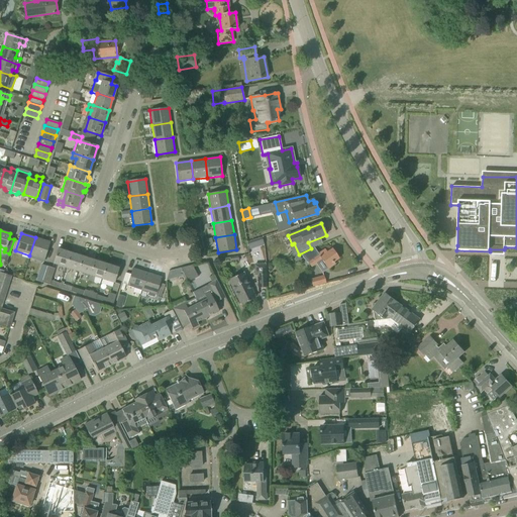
[(35,237),(29,255),(43,260),(49,242),(35,237)]
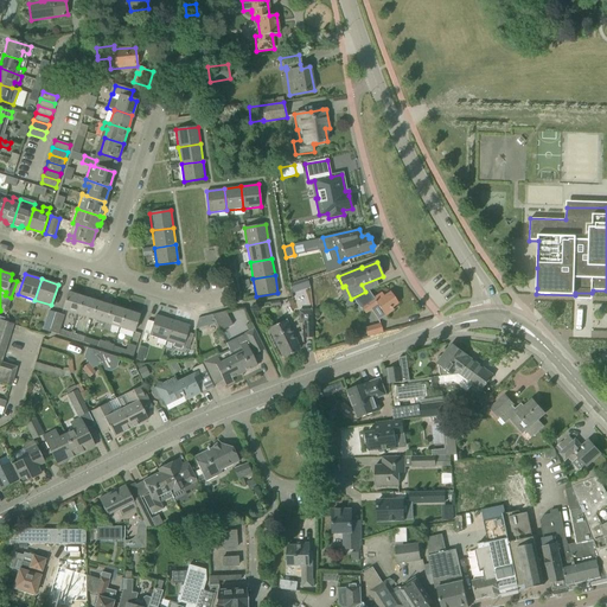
[(369,291),(353,298),(360,307),(365,314),(377,305),(378,306),(384,317),(393,311),(391,308),(397,304),(389,293),(383,296),(381,293),(374,298),(369,291)]
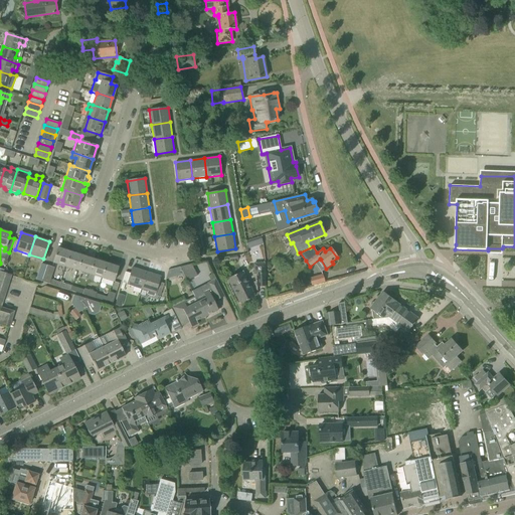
[(52,263),(65,267),(69,251),(57,247),(52,263)]
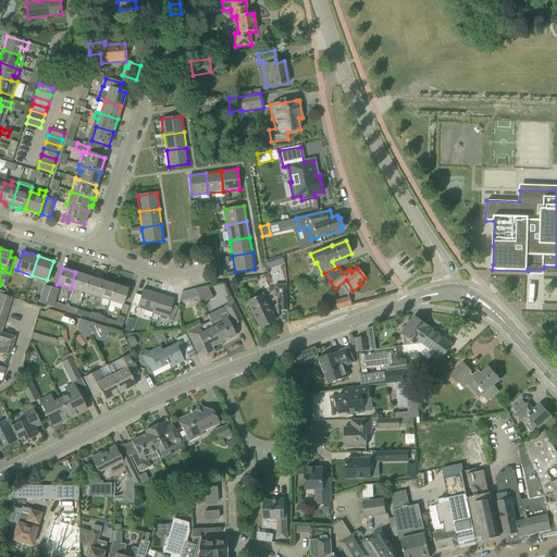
[(71,288),(84,293),(88,276),(75,272),(71,288)]
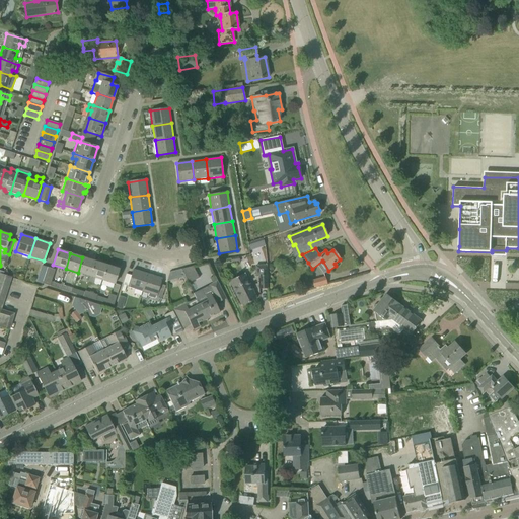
[(78,273),(89,276),(90,277),(94,262),(82,257),(78,273)]
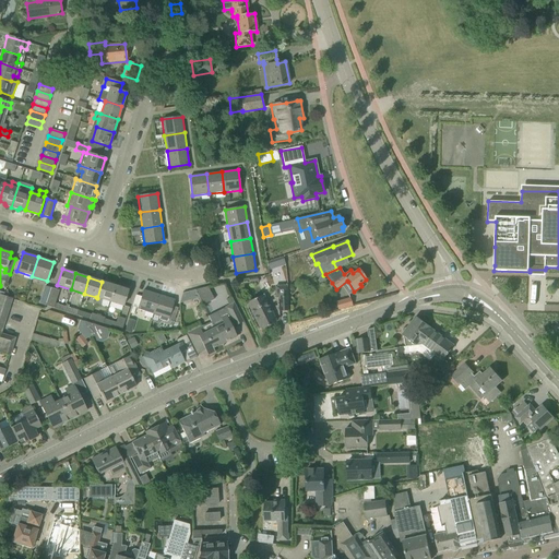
[(102,299),(109,301),(115,285),(102,282),(97,298),(96,297),(95,304),(99,305),(102,299)]
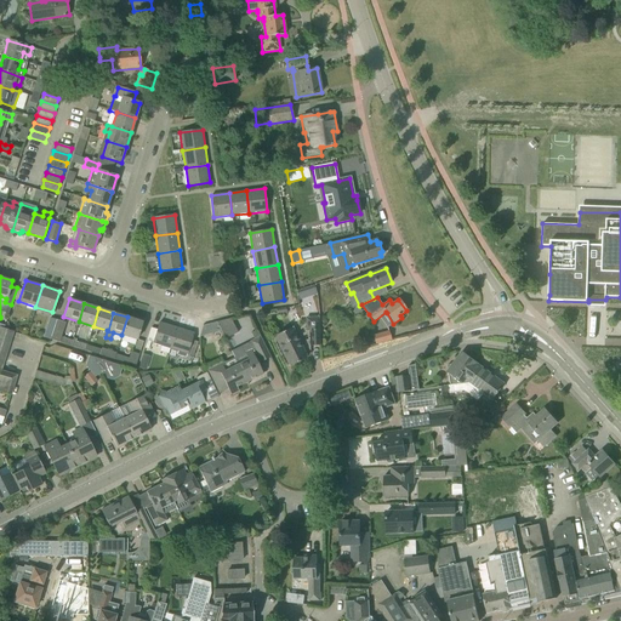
[(127,317),(121,335),(137,340),(142,322),(127,317)]
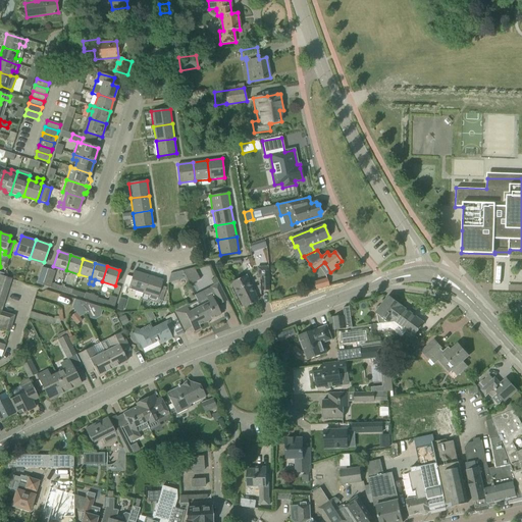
[(50,288),(51,282),(55,271),(48,268),(42,285),(50,288)]
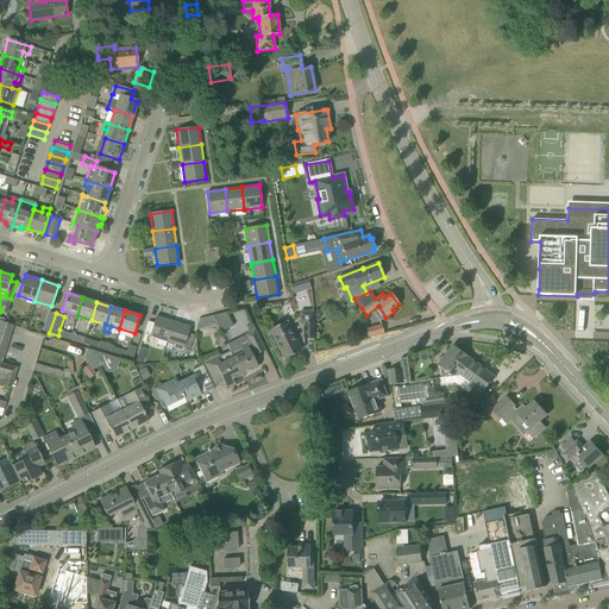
[(226,313),(213,316),(217,325),(219,327),(231,321),(226,313)]
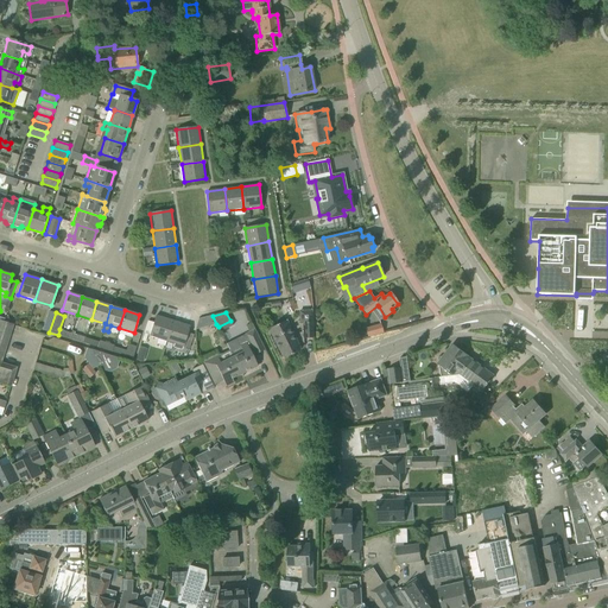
[(165,347),(166,342),(173,321),(156,316),(150,336),(158,339),(156,344),(165,347)]
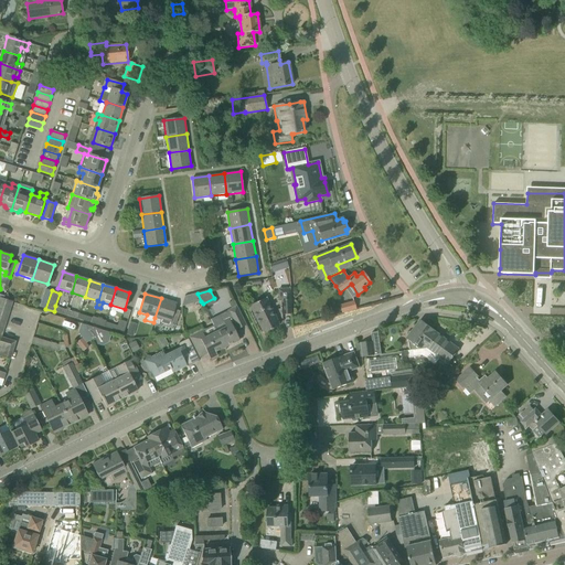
[(0,297),(0,307),(10,310),(12,301),(0,297)]
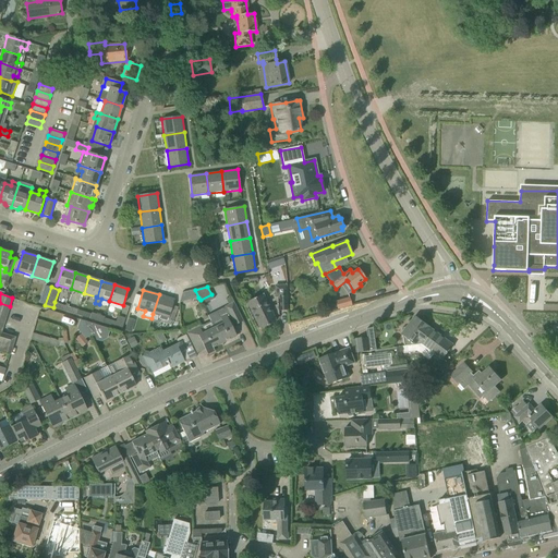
[(159,294),(153,314),(159,316),(158,319),(166,322),(167,318),(168,318),(174,299),(159,294)]
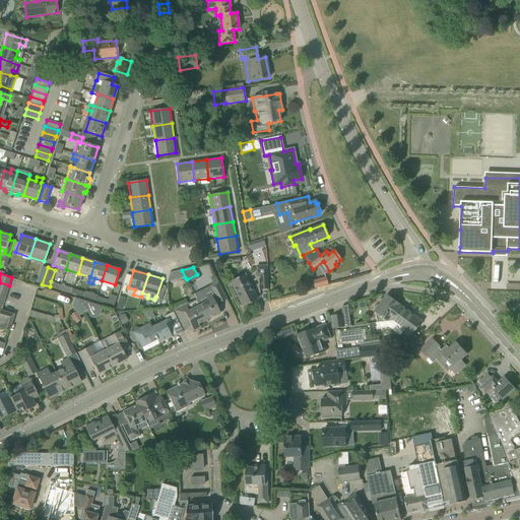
[(230,281),(242,307),(257,300),(245,274),(230,281)]
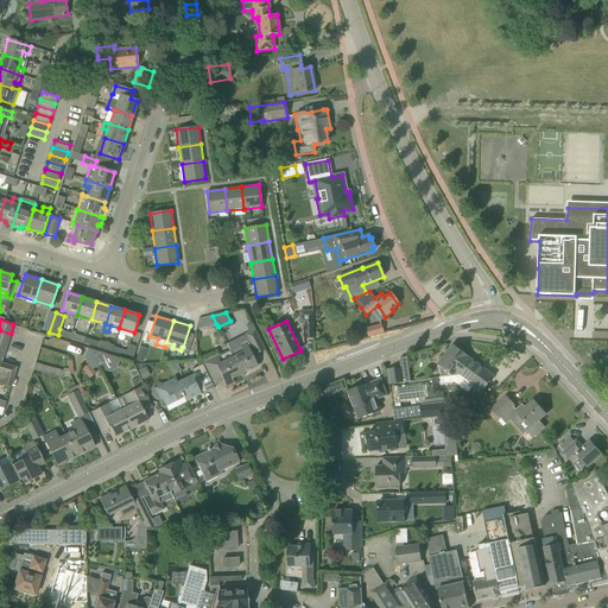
[(303,323),(303,339),(312,339),(311,323),(303,323)]
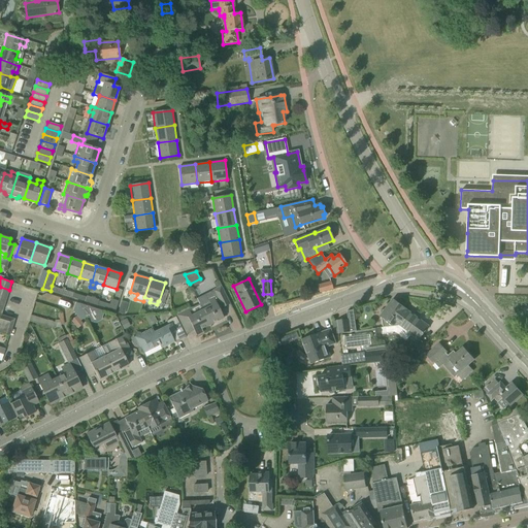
[(317,286),(319,293),(332,289),(330,282),(317,286)]
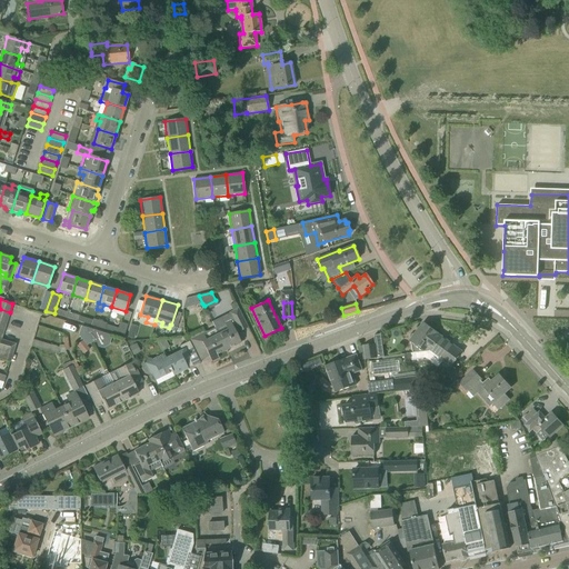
[(0,309),(0,317),(8,319),(10,312),(0,309)]
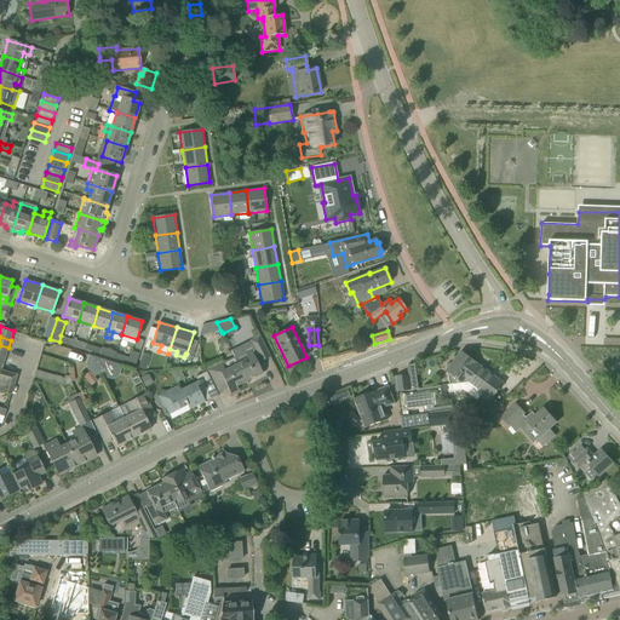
[(250,342),(260,362),(269,357),(259,337),(250,342)]
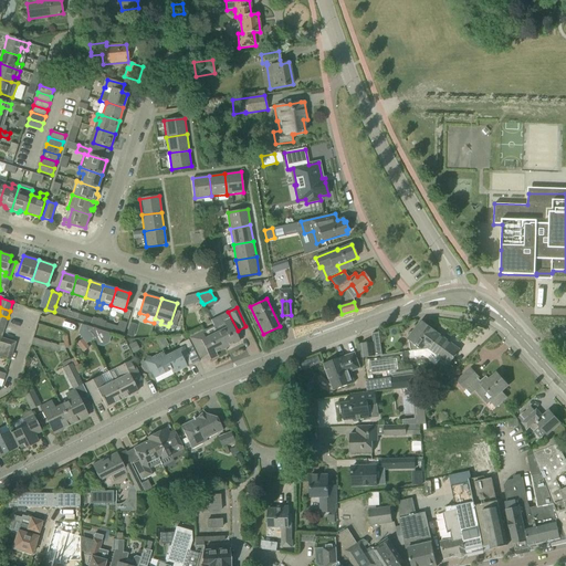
[(64,315),(77,320),(80,314),(66,310),(64,315)]
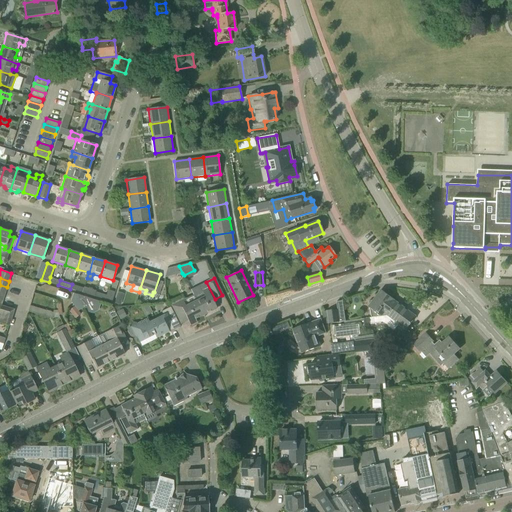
[(70,289),(82,293),(84,288),(83,287),(72,284),(70,289)]
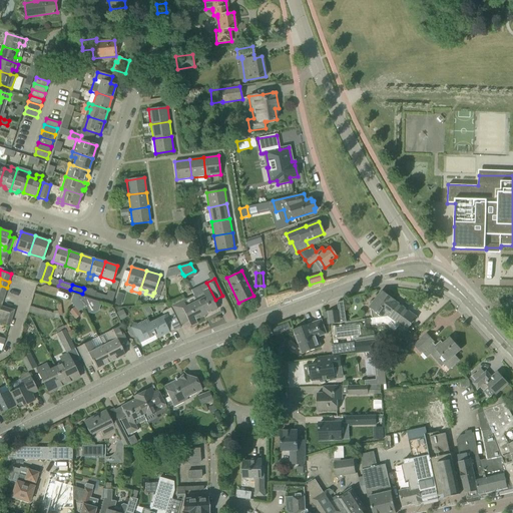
[(82,294),(94,297),(96,292),(95,292),(96,291),(83,288),(84,289),(82,294)]
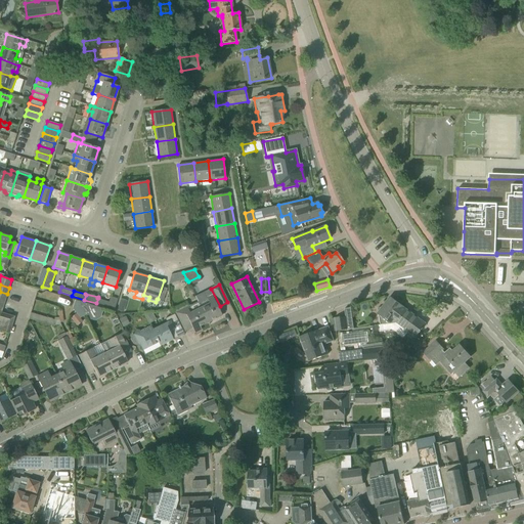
[(209,303),(201,307),(208,322),(222,315),(212,295),(206,298),(209,303)]
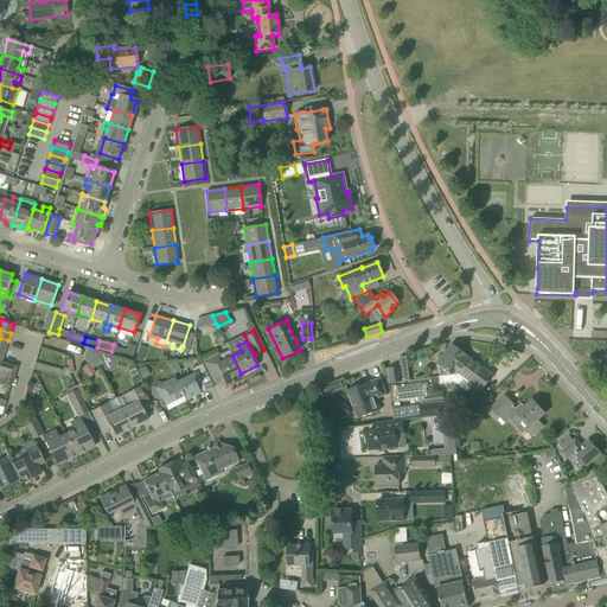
[(114,345),(112,351),(133,358),(136,346),(127,343),(125,350),(114,345)]
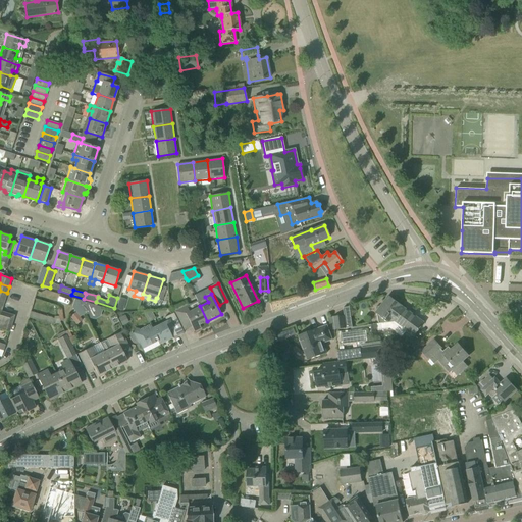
[(381,306),(376,307),(378,323),(381,323),(382,329),(389,328),(395,322),(405,308),(393,300),(388,297),(381,306)]
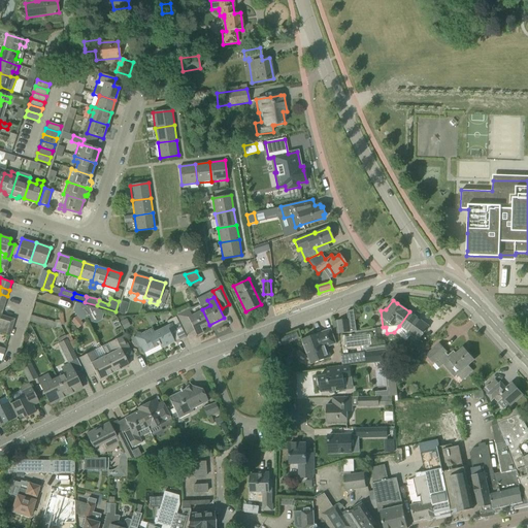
[(88,321),(95,323),(101,320),(104,311),(78,303),(88,321)]
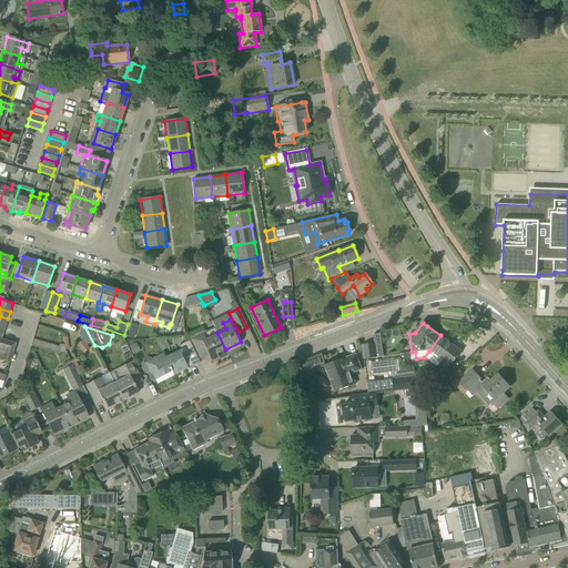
[(225,350),(217,333),(210,336),(206,331),(190,338),(200,359),(209,355),(211,361),(219,357),(216,354),(225,350)]
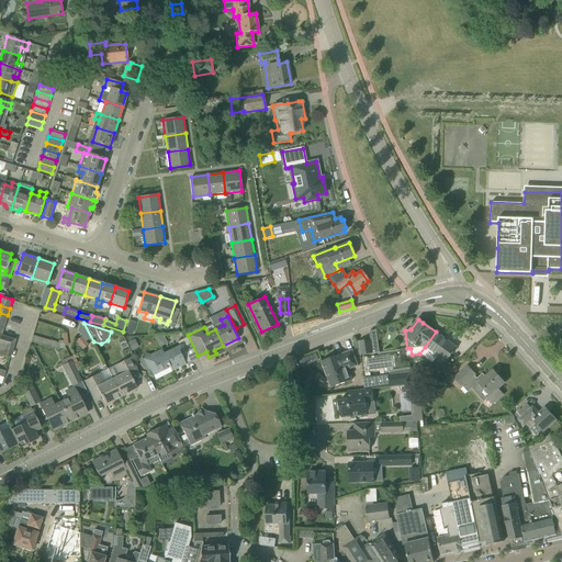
[(425,347),(419,353),(433,363),(438,357),(446,362),(450,357),(457,348),(436,332),(425,347)]
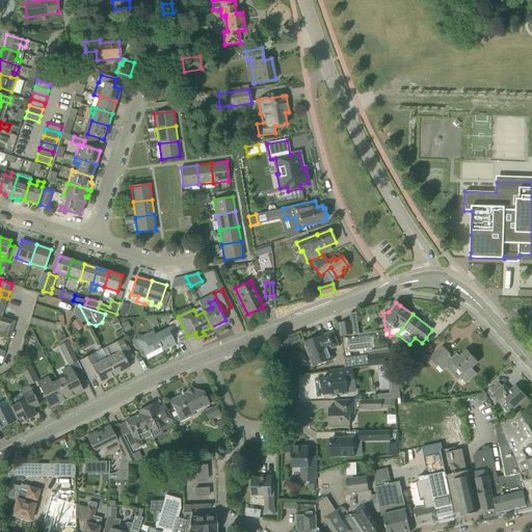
[(1,318),(0,318),(0,325),(0,326),(0,335),(9,339),(15,321),(1,317),(1,318)]
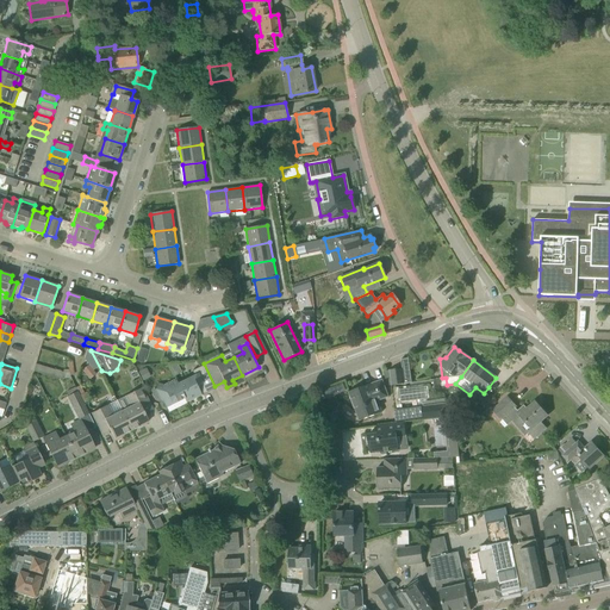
[(82,369),(89,379),(95,374),(88,365),(82,369)]
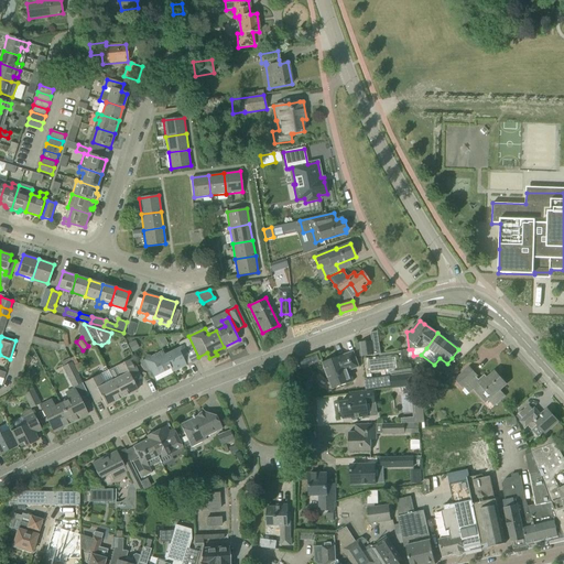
[(180,347),(164,355),(173,372),(198,360),(187,338),(177,343),(180,347)]
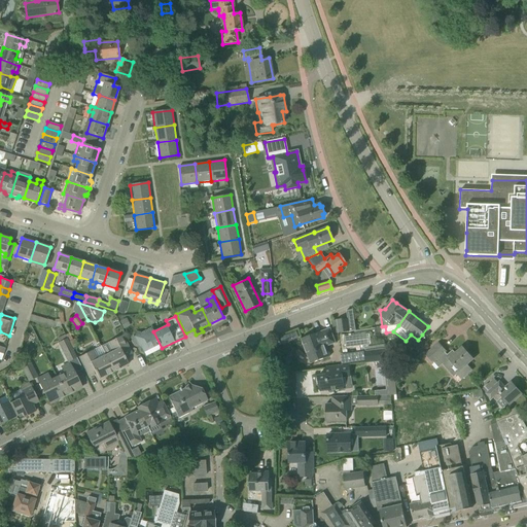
[(119,321),(124,328),(130,325),(126,318),(119,321)]
